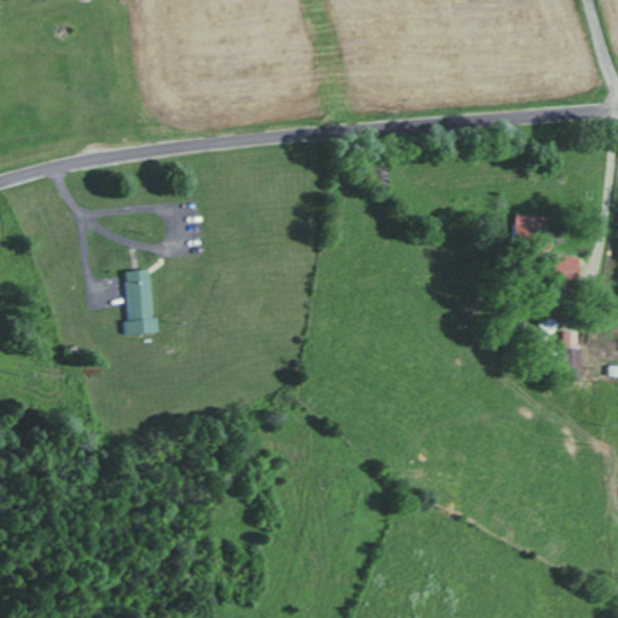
[(512,240),(543,242),(544,217),(513,215),(512,240)]
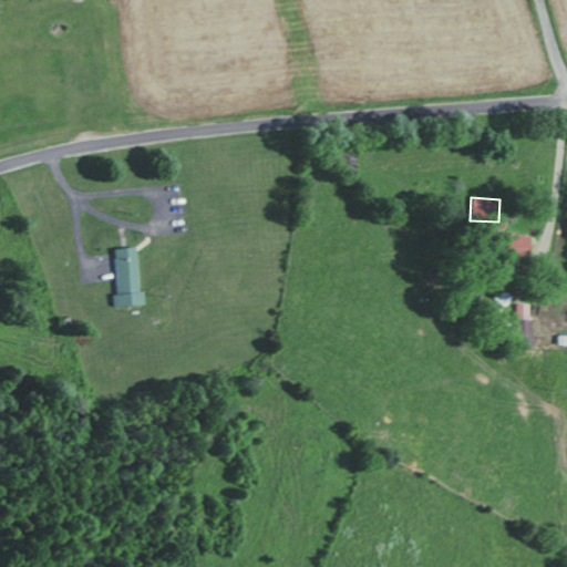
[(528,237),(507,234),(504,256),(525,259),(528,237)]
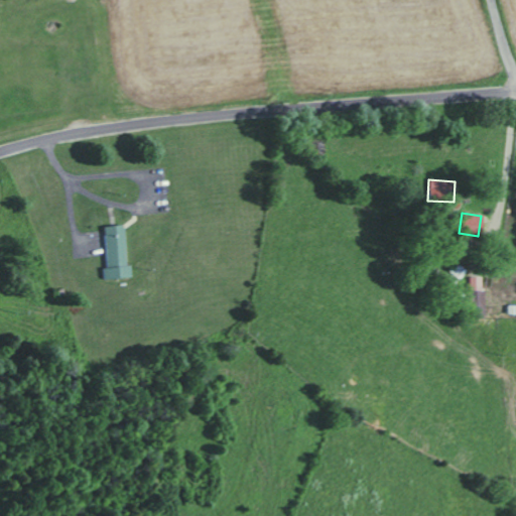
[(133,276),(131,265),(127,266),(122,225),(102,228),(107,268),(103,269),(105,279),(133,276)]
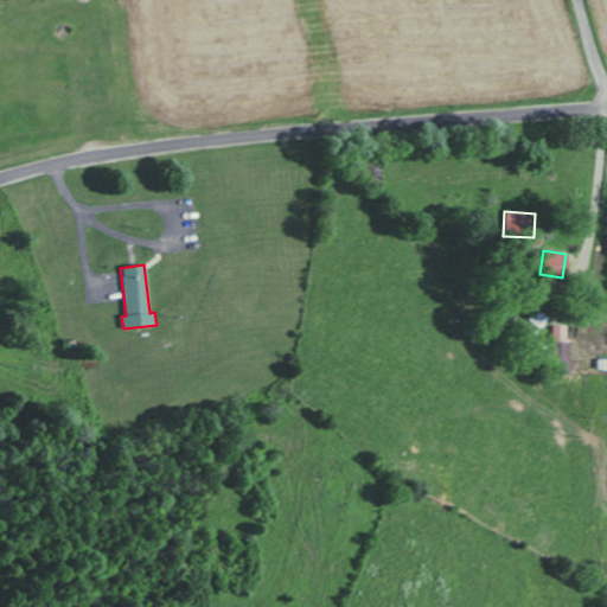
[(566,326),(553,326),(553,343),(567,342),(566,326)]
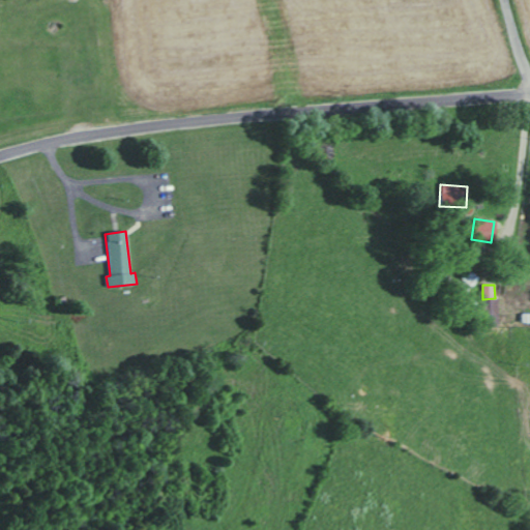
[(496,299),(478,300),(479,327),(497,327),(496,299)]
